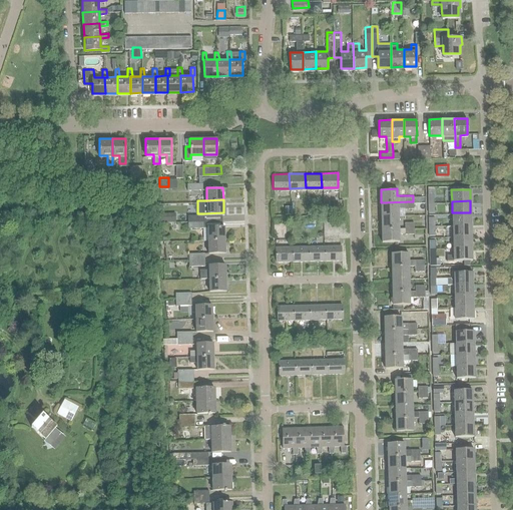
[(381,202),(381,214),(397,214),(397,207),(404,206),(413,206),(413,201),(381,202)]
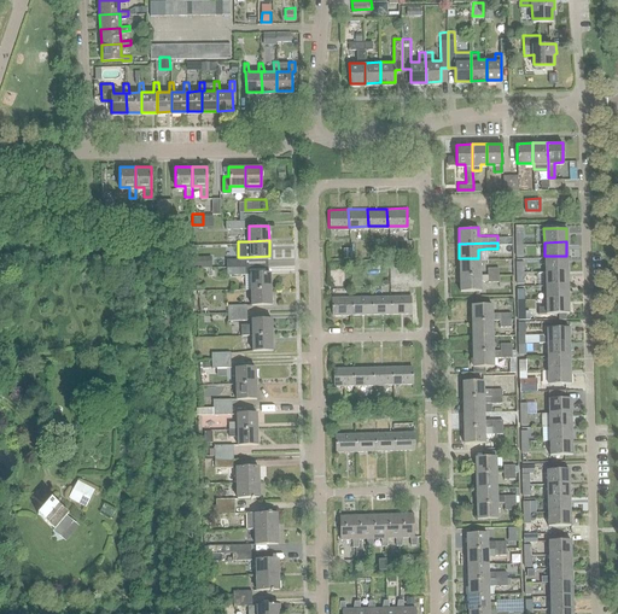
[(566,256),(544,256),(544,270),(567,269),(566,256)]
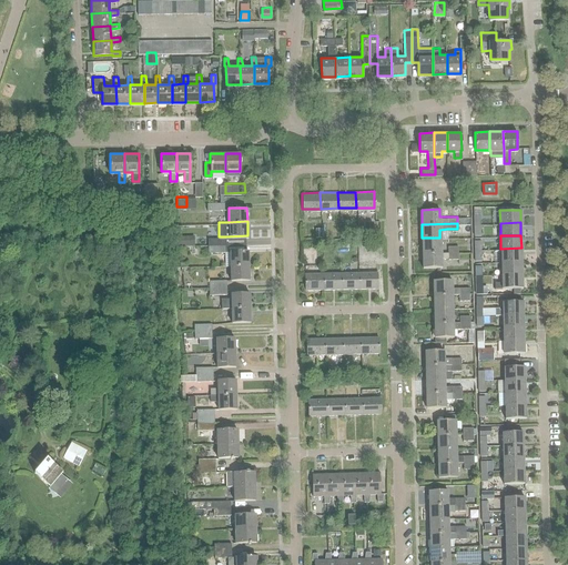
[(440,251),(439,238),(422,238),(422,252),(440,251)]
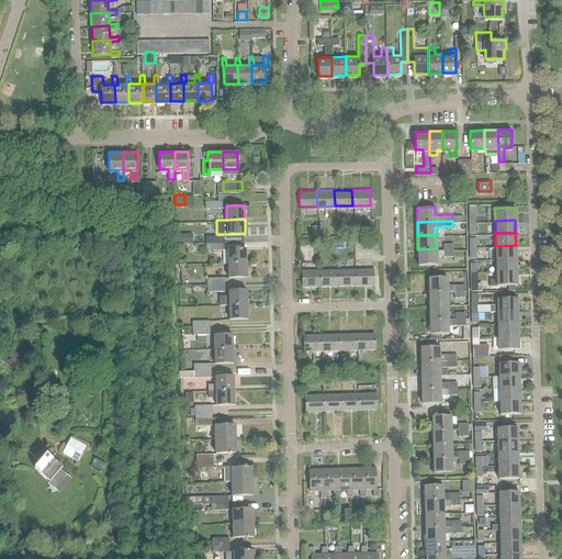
[(495,258),(516,257),(516,245),(495,246),(495,258)]
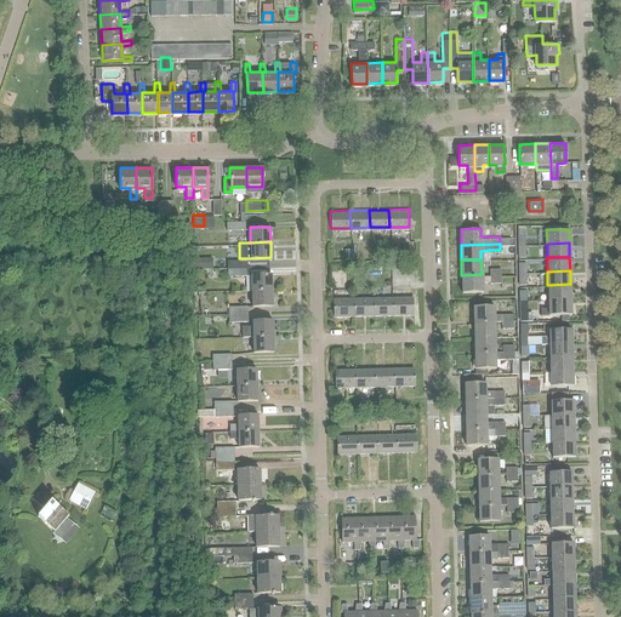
[(246,290),(251,290),(272,289),(271,273),(251,274),(246,274),(246,290)]
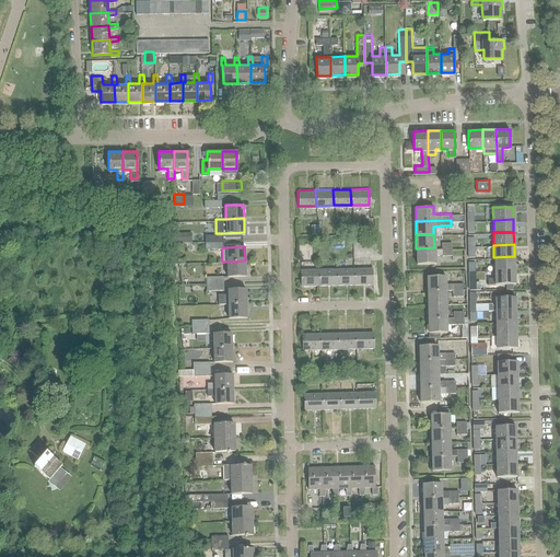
[(442,247),(434,247),(416,248),(416,262),(434,262),(434,254),(442,253),(452,253),(452,247),(442,247)]
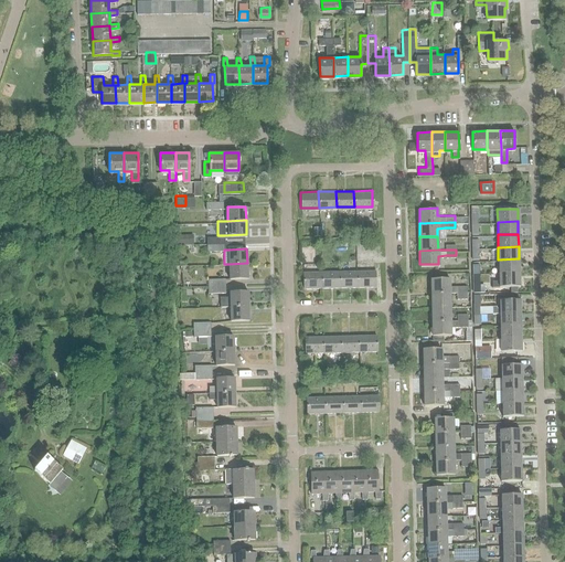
[(519,258),(498,260),(499,272),(519,272),(519,258)]
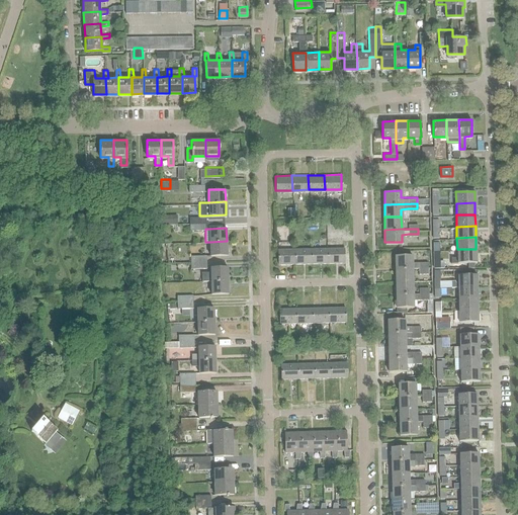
[(227,241),(209,242),(209,254),(227,254),(227,241)]
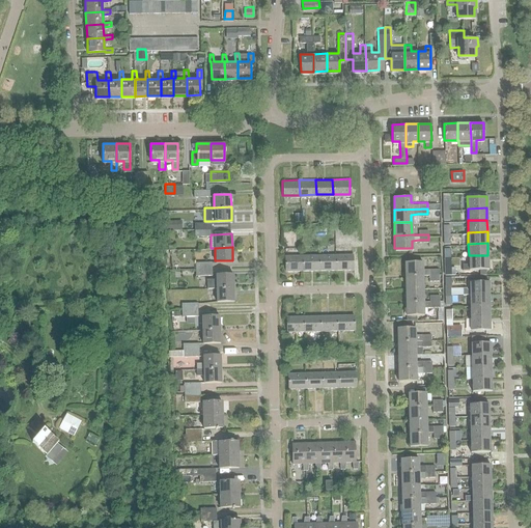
[(302,269),(318,269),(318,253),(302,254),(302,269)]
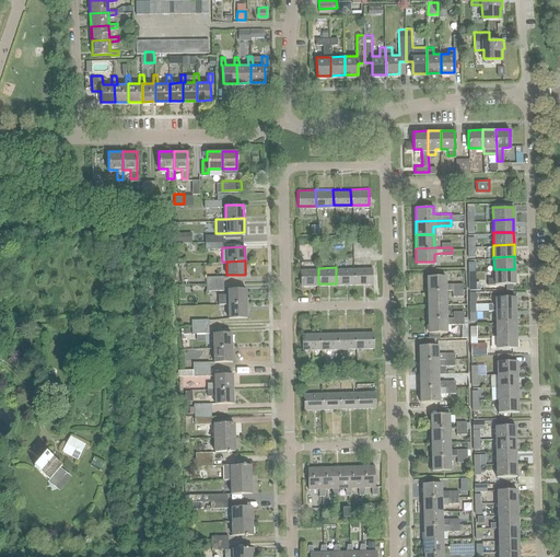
[(353,267),(336,267),(336,283),(353,282),(353,267)]
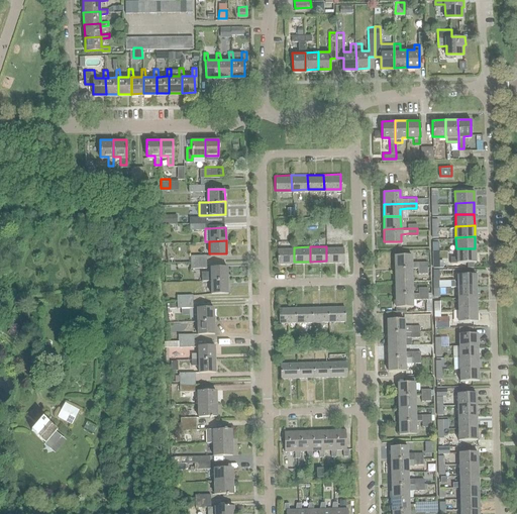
[(342,246),(326,246),(326,261),(342,261),(342,246)]
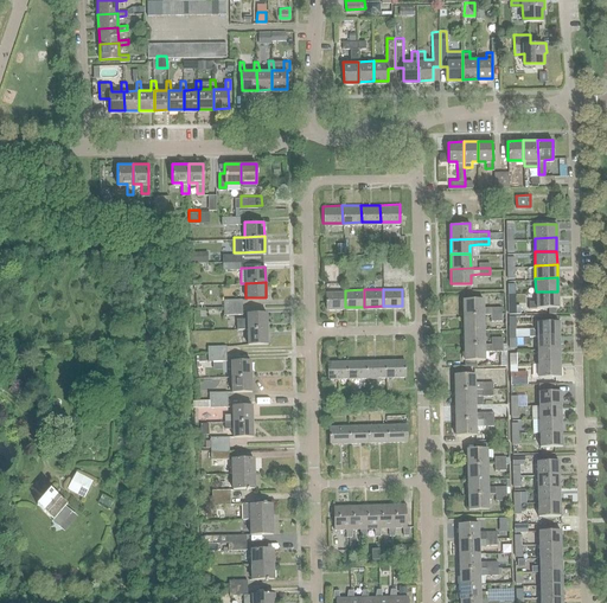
[(326,307),(345,307),(345,290),(326,290),(326,307)]
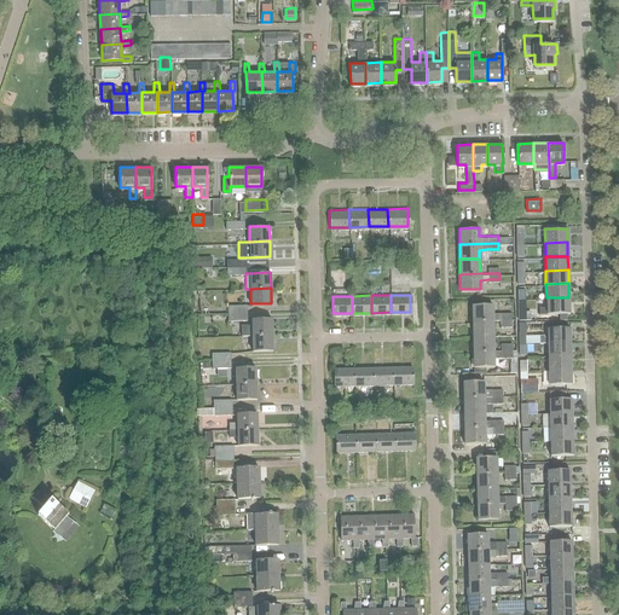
[(568,297),(547,297),(547,305),(539,305),(539,312),(547,312),(568,312),(568,297)]
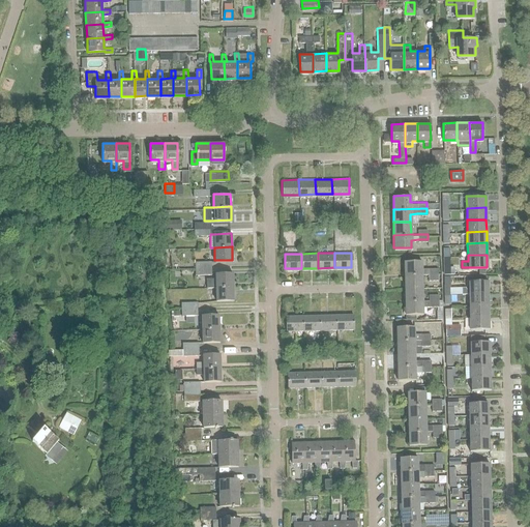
[(404,273),(421,273),(429,273),(438,272),(438,266),(429,267),(421,267),(421,260),(404,260),(404,273)]
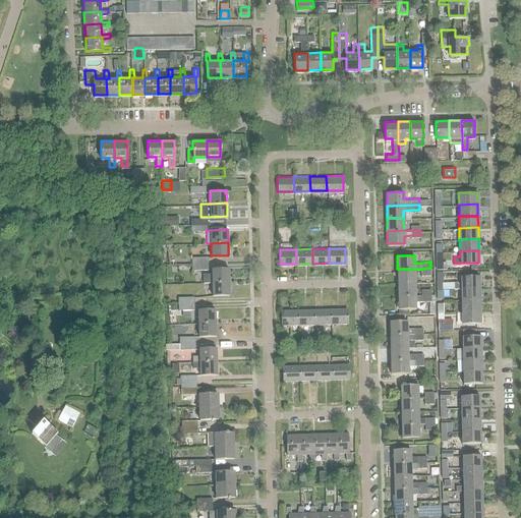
[(212,282),(229,281),(228,268),(211,269),(212,273),(203,273),(203,282),(212,282)]
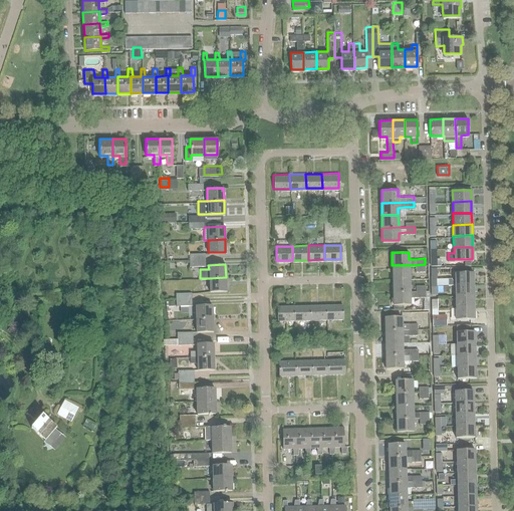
[(409,265),(392,265),(393,278),(409,277),(409,265)]
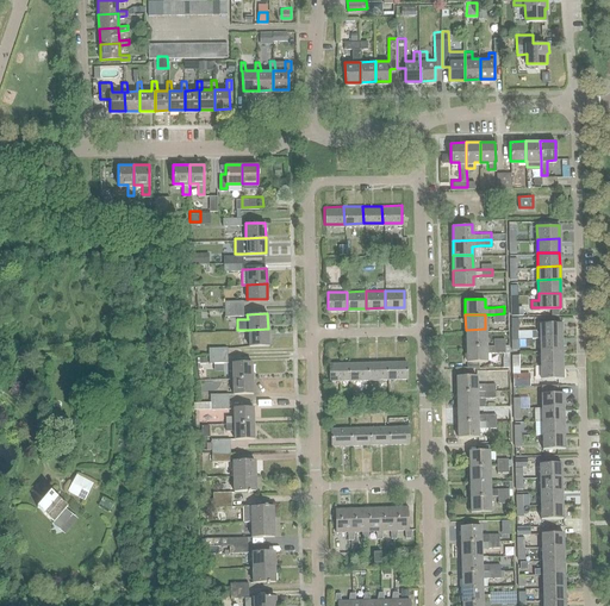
[(531,337),(540,336),(561,336),(561,322),(539,323),(539,331),(536,331),(536,329),(530,329),(531,337)]
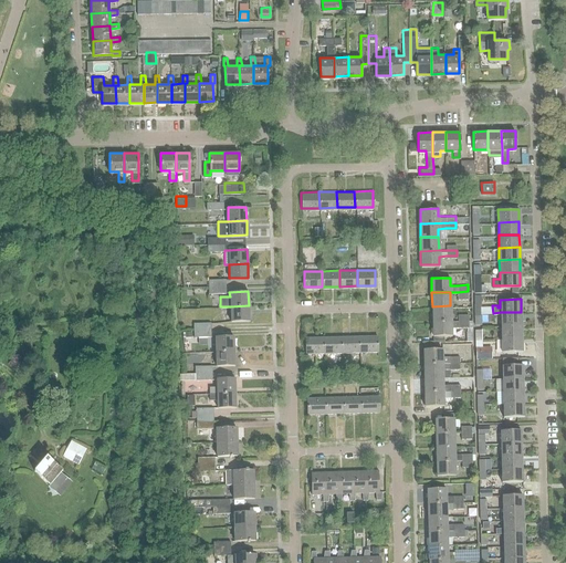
[(249,305),(230,306),(230,321),(249,320),(249,305)]
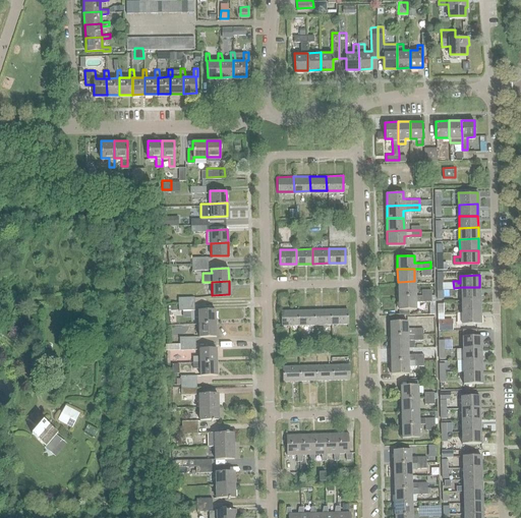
[(414,281),(398,282),(398,295),(415,294),(414,281)]
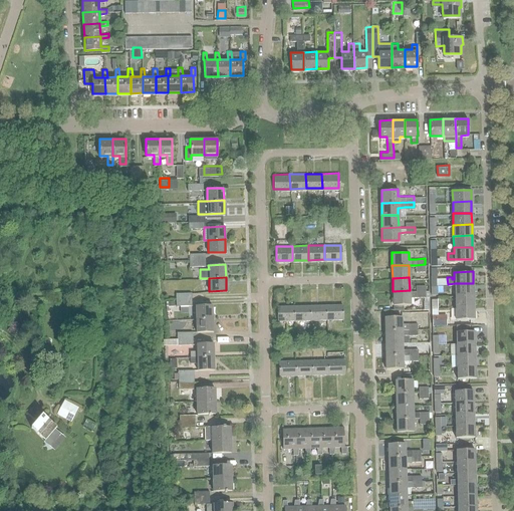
[(455,283),(455,295),(474,294),(473,283),(455,283)]
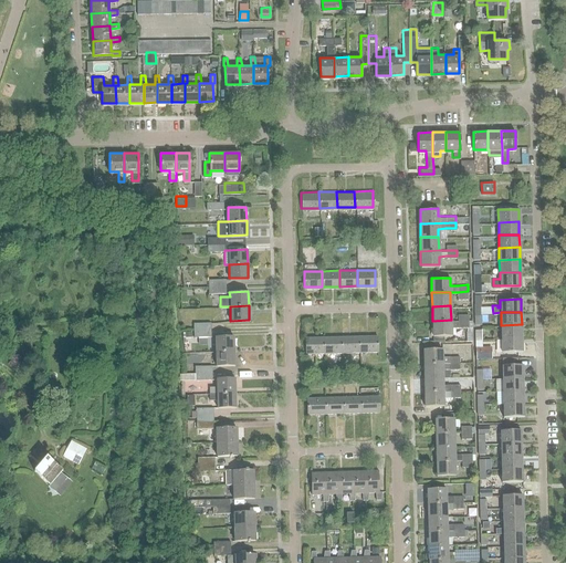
[(459,320),(451,320),(432,321),(432,334),(451,334),(451,326),(468,326),(469,326),(469,320),(459,320)]
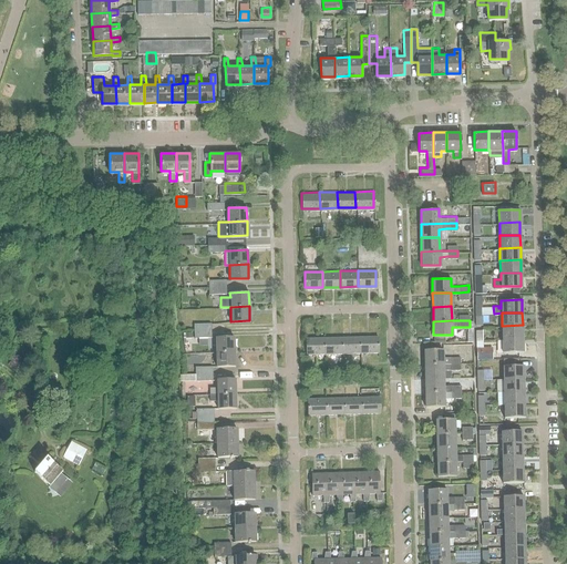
[(502,338),(523,337),(523,325),(502,326),(502,338)]
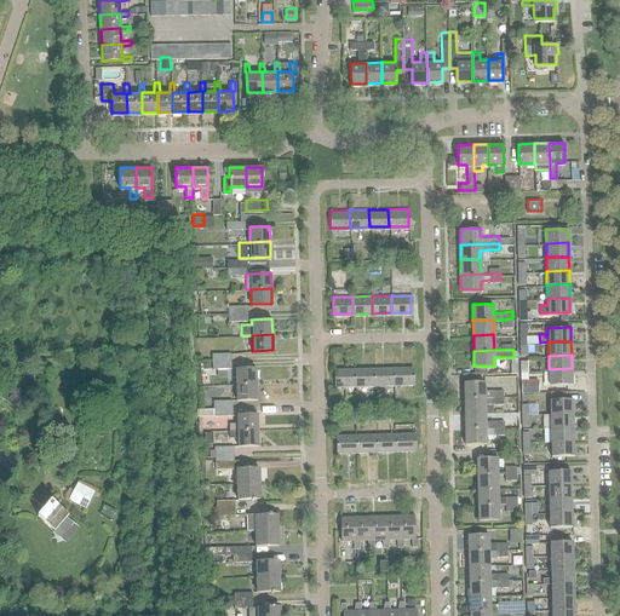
[(413,366),(392,367),(394,384),(413,383),(413,366)]
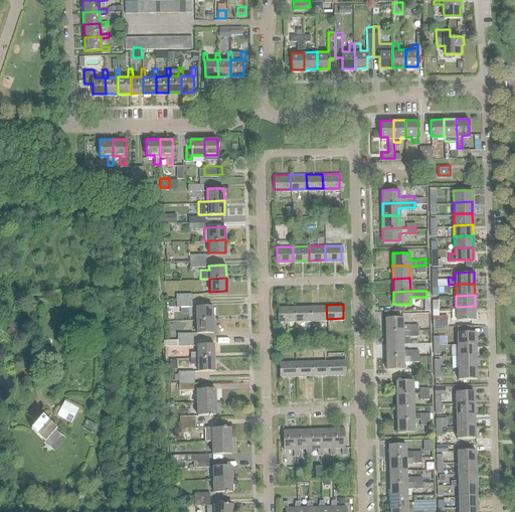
[(196,306),(196,319),(212,318),(212,305),(196,306)]
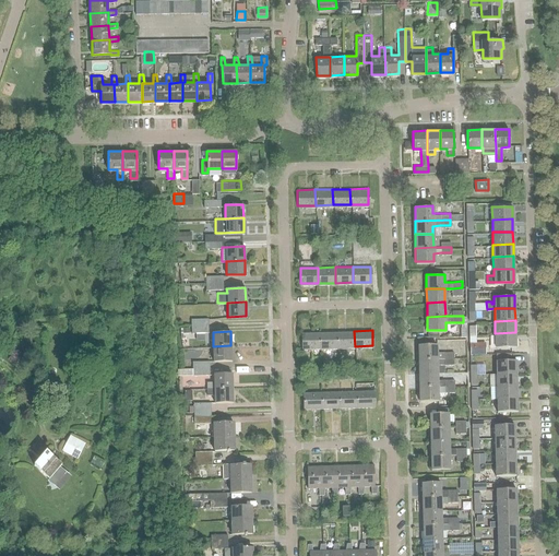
[(336,331),(319,332),(320,346),(337,346),(336,331)]
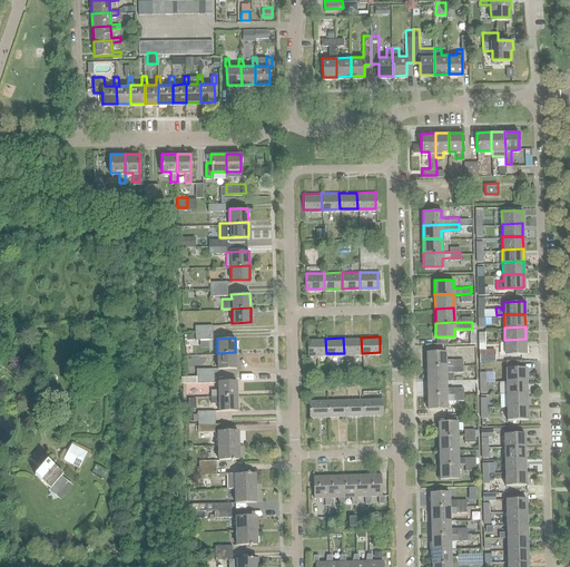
[(344,353),(362,353),(361,338),(343,338),(344,353)]
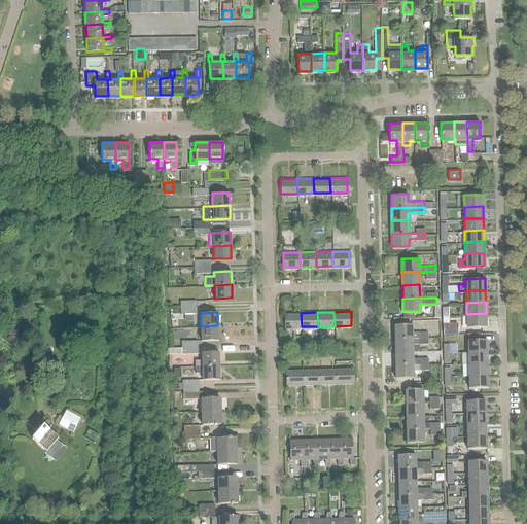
[(302,326),(301,313),(284,313),(284,327),(302,326)]
